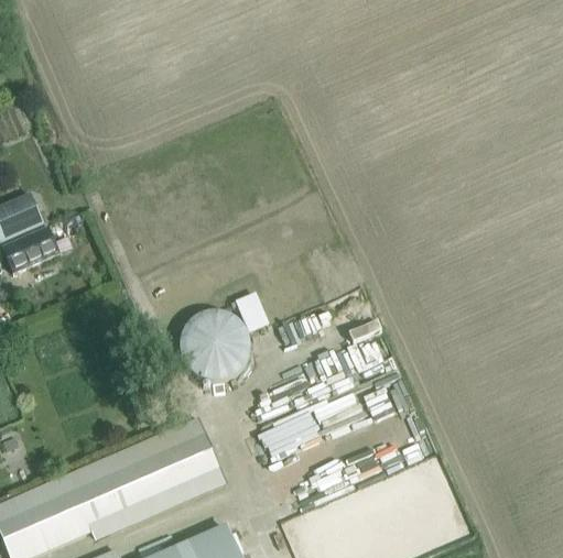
[(0,236),(34,221),(23,193),(0,203),(0,236)]
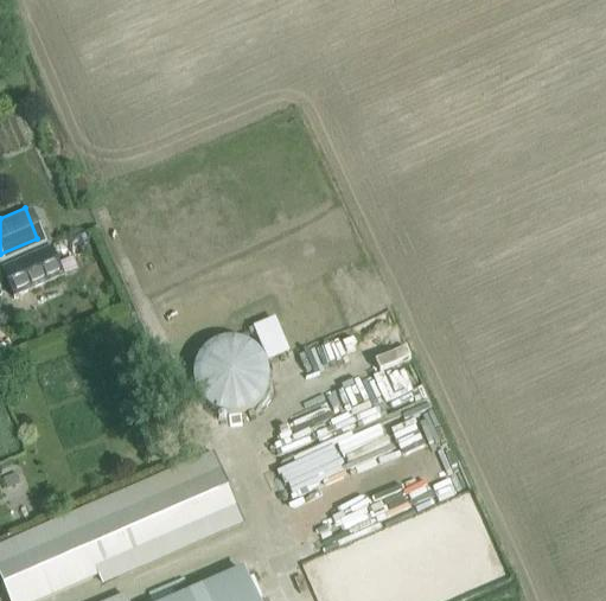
[(84,229),(68,236),(71,244),(88,238),(84,229)]
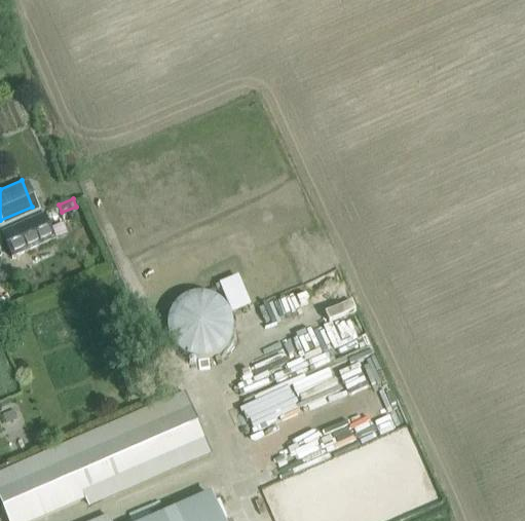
[(55,236),(45,213),(2,232),(11,255),(55,236)]
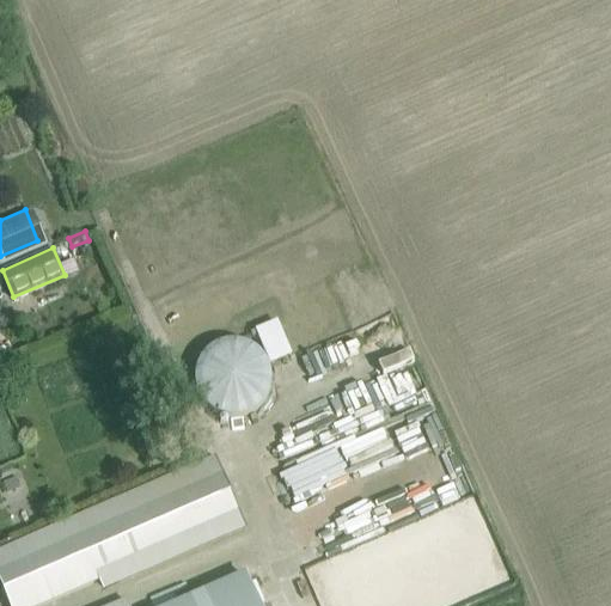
[(255,325),(272,359),(291,349),(274,316),(255,325)]
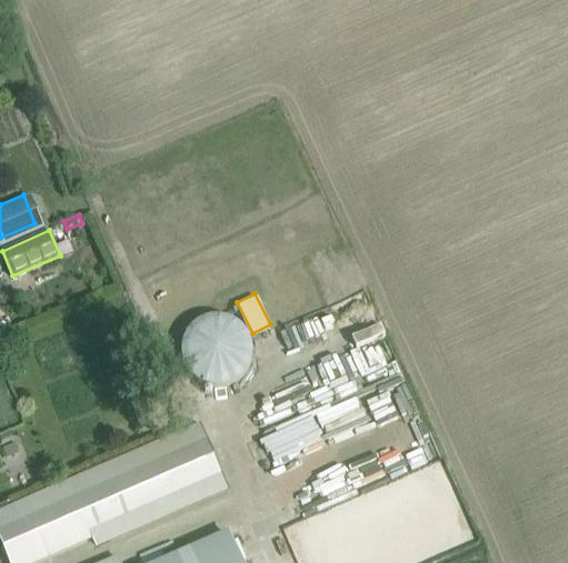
[(252,352),(252,345),(251,339),(249,332),(246,327),(241,321),(236,318),(230,314),(223,312),(217,311),(210,312),(203,314),(198,317),(192,321),(188,327),(185,332),(182,339),(181,345),(181,352),(182,359),(186,364),(189,370),(195,374),(200,379),(207,381),(213,382),(220,382),(227,381),(232,379),(239,375),(243,371),(248,365),(250,359),(252,352)]
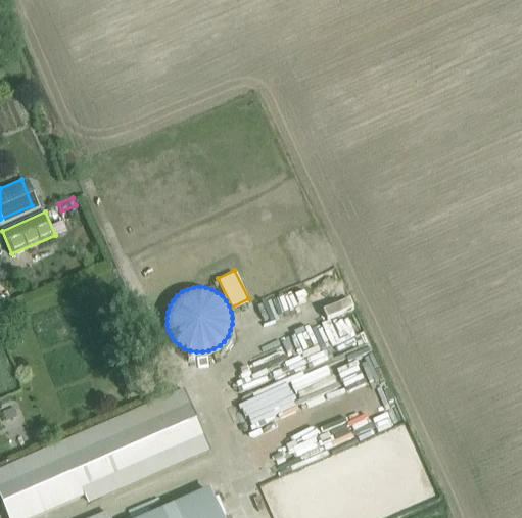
[(134,374),(126,377),(131,393),(139,391),(134,374)]
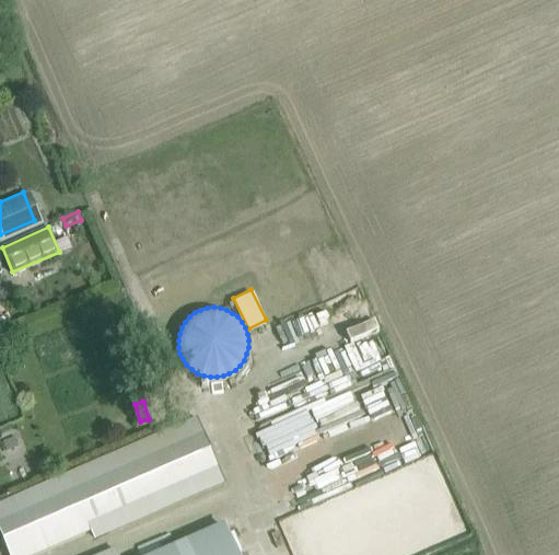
[(193,494),(224,481),(196,415),(163,429),(69,471),(97,535),(193,494)]
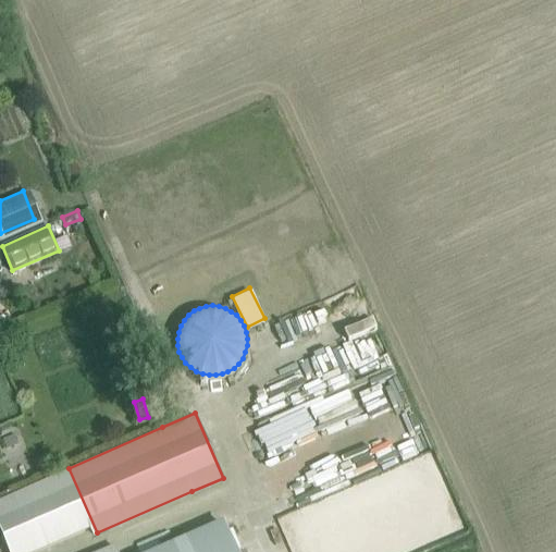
[(116,551),(113,543),(93,551),(234,551),(221,519),(143,551),(116,551)]
